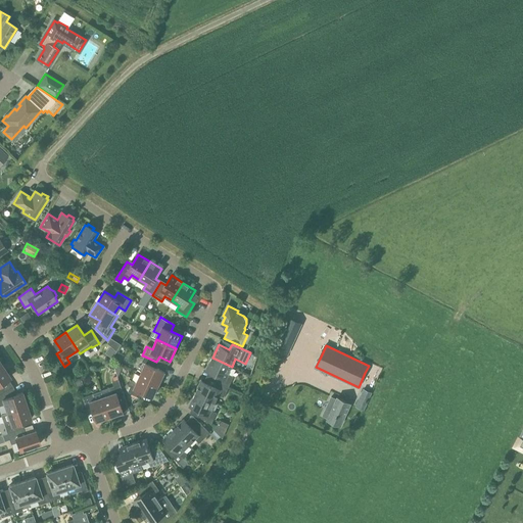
[(154,367),(156,362),(145,357),(142,362),(146,363),(140,376),(159,384),(165,372),(154,367)]
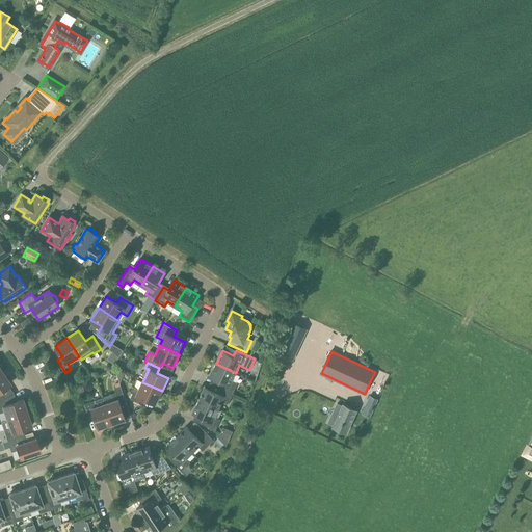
[(232,380),(236,373),(216,364),(210,376),(221,381),(218,387),(233,394),(238,383),(232,380)]
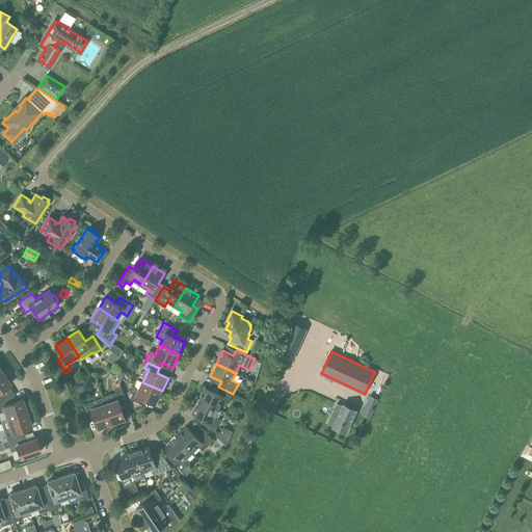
[(0,399),(5,397),(1,391),(10,383),(3,372),(0,374),(0,399)]
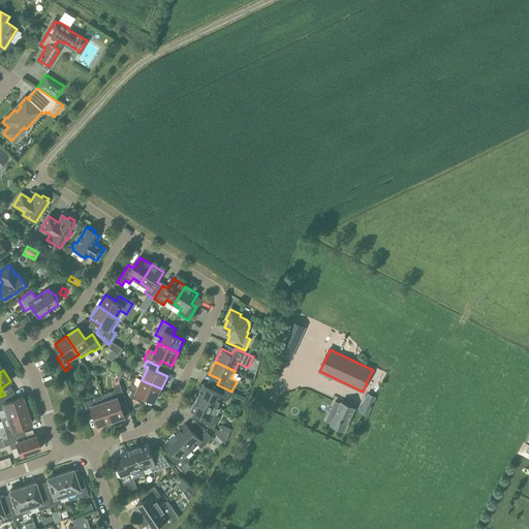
[(155,402),(161,389),(142,380),(137,387),(132,384),(130,390),(132,391),(129,397),(142,402),(144,397),(155,402)]
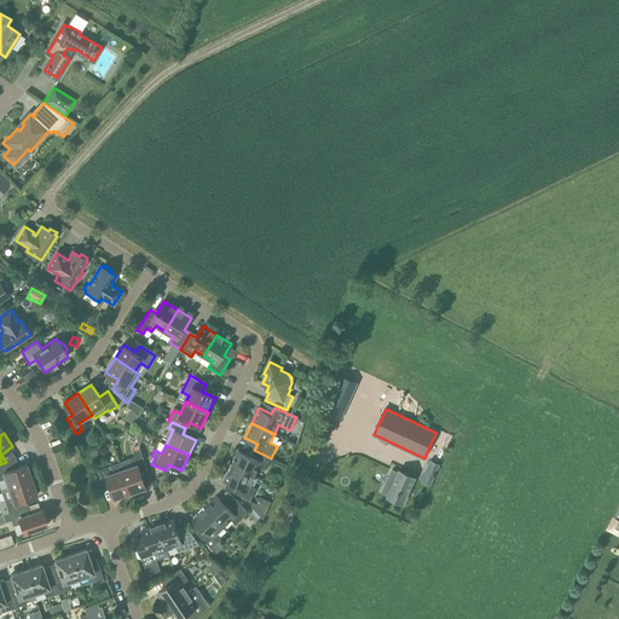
[(122,469),(131,493),(146,489),(142,474),(149,473),(140,450),(133,452),(136,457),(129,460),(132,467),(122,469)]
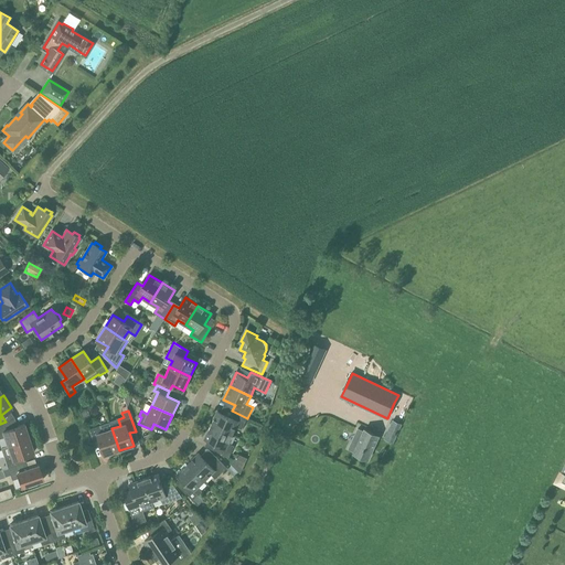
[(242,429),(247,418),(232,411),(230,417),(217,412),(211,425),(232,435),(236,426),(242,429)]
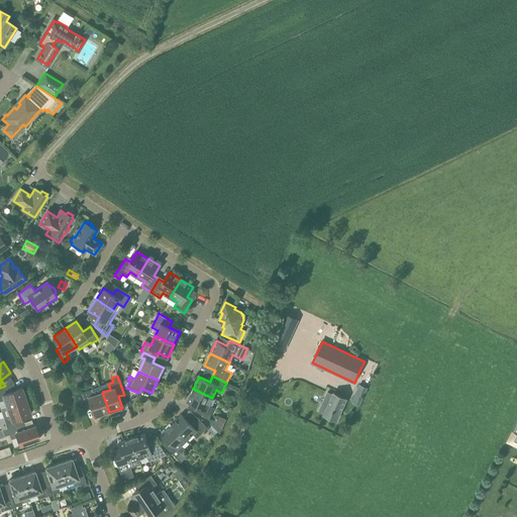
[(0,388),(0,401),(4,400),(6,408),(26,401),(22,388),(11,392),(8,384),(5,386),(0,388)]
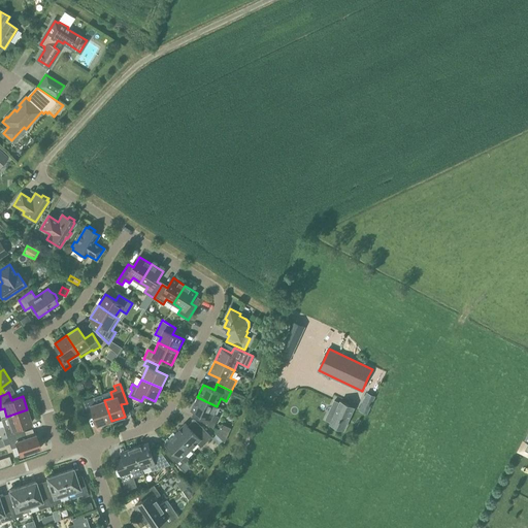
[(94,397),(84,401),(89,416),(94,414),(98,426),(111,421),(104,400),(102,395),(94,397)]
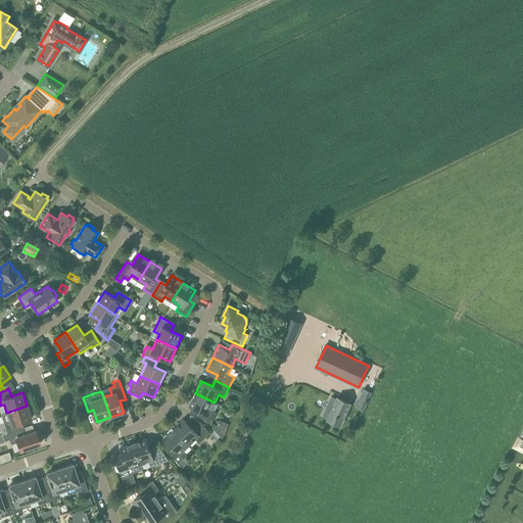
[(211,411),(215,402),(195,393),(190,407),(200,412),(198,417),(212,423),(217,413),(211,411)]
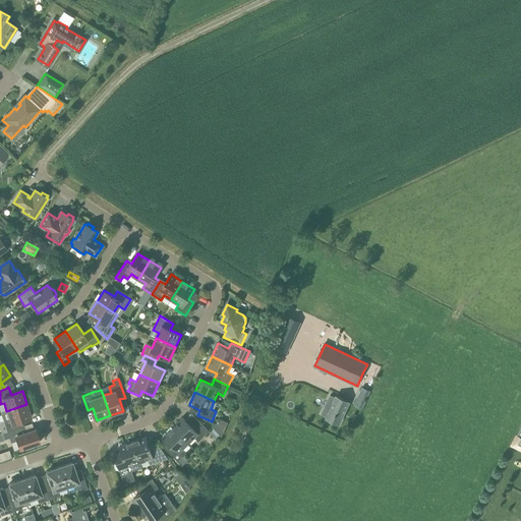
[(331,395),(322,413),(328,416),(327,417),(340,423),(350,402),(337,396),(336,397),(331,395)]
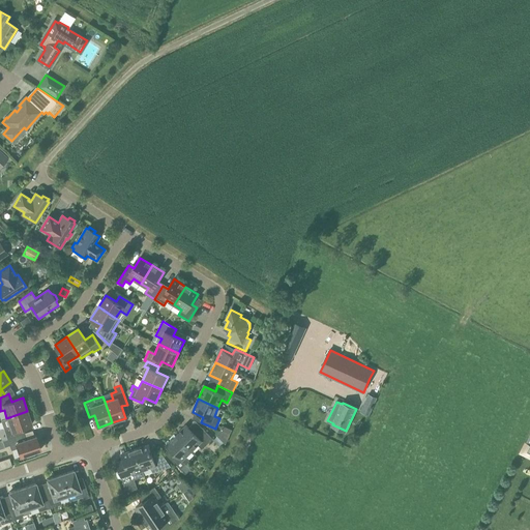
[(146,420),(142,410),(131,414),(135,424),(146,420)]
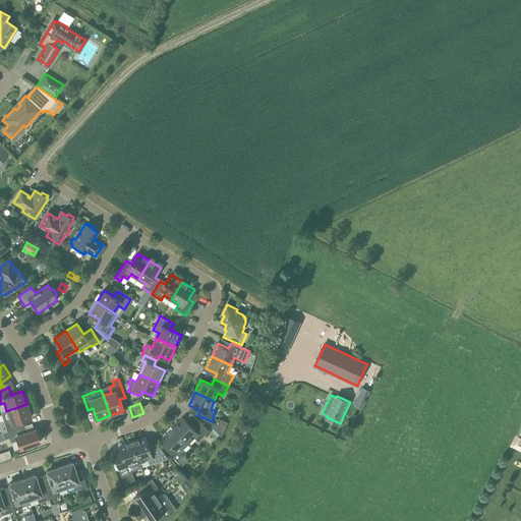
[(19,421),(32,417),(26,404),(6,411),(1,413),(3,421),(7,431),(21,426),(19,421)]
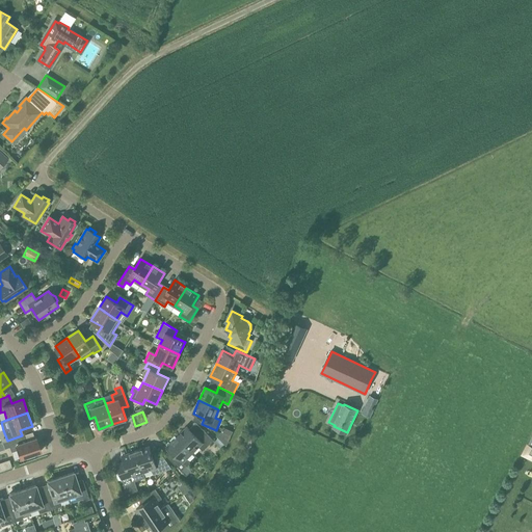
[(177,436),(192,452),(198,447),(203,451),(214,441),(203,429),(195,435),(187,427),(177,436)]
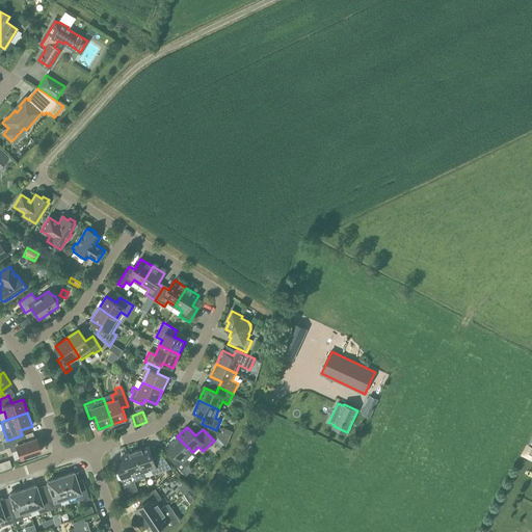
[(24,442),(22,435),(7,441),(2,443),(3,443),(0,444),(0,450),(9,447),(11,452),(18,450),(20,458),(26,456),(27,459),(35,456),(34,454),(41,452),(36,437),(24,442)]
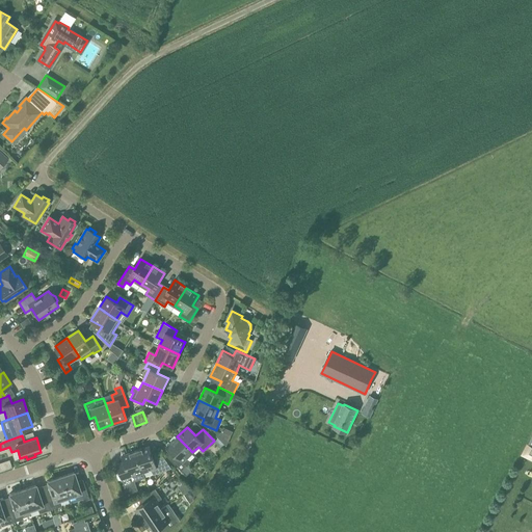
[(186,458),(192,452),(177,436),(167,447),(176,456),(171,460),(182,472),(190,463),(186,458)]
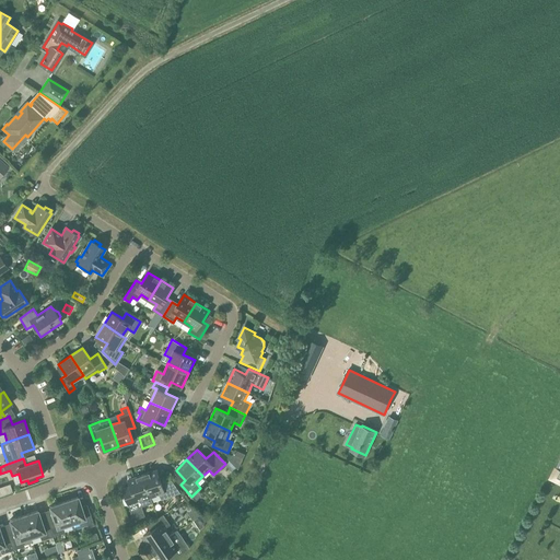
[(559,471),(555,469),(550,479),(559,485),(559,471)]
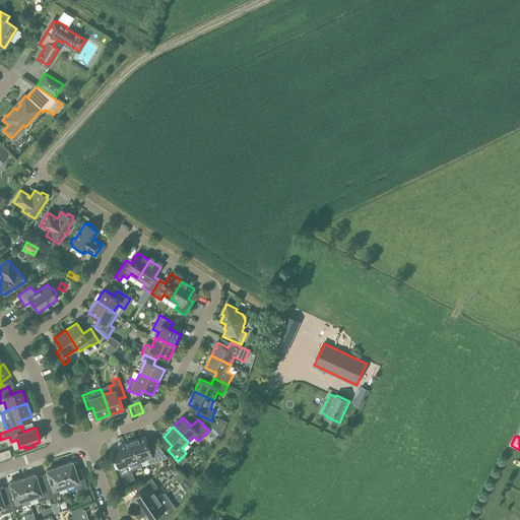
[(146,437),(133,441),(140,461),(147,458),(149,464),(166,458),(156,446),(150,448),(146,437)]
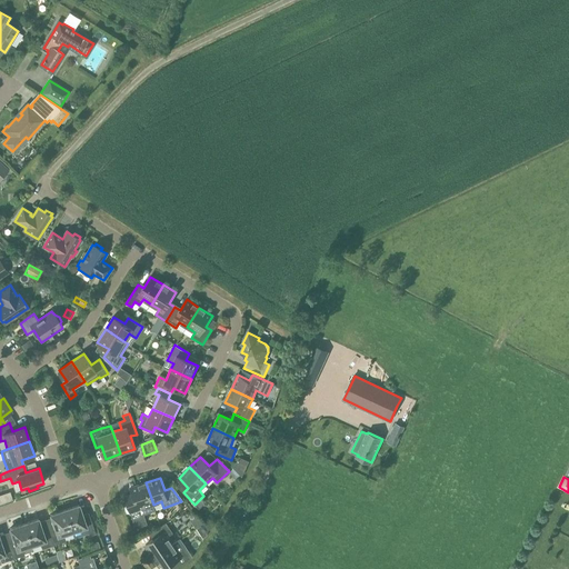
[(128,503),(135,521),(142,518),(140,513),(155,509),(153,505),(146,482),(131,487),(136,501),(128,503)]
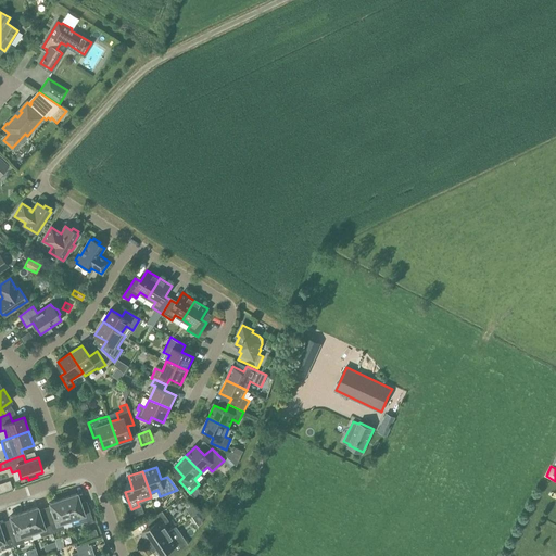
[(63,498),(71,520),(79,517),(81,523),(86,521),(87,523),(93,521),(87,504),(81,506),(77,493),(63,498)]
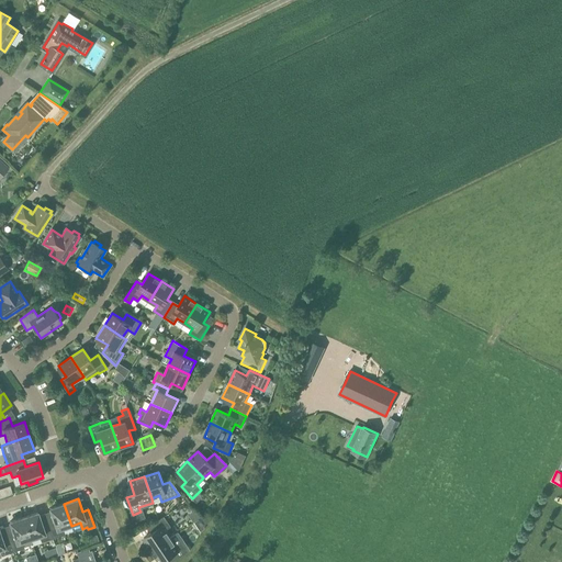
[(63,528),(71,526),(64,504),(49,508),(54,520),(48,523),(53,538),(65,535),(63,528)]
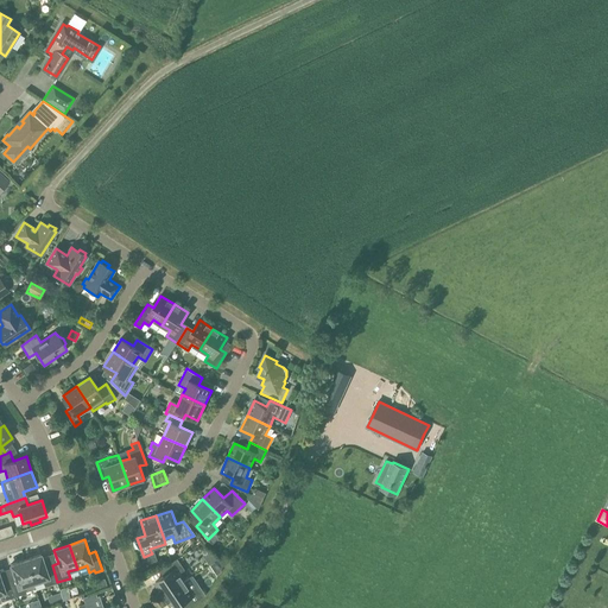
[(57,582),(52,565),(45,568),(40,555),(25,559),(33,583),(43,580),(45,587),(57,582)]
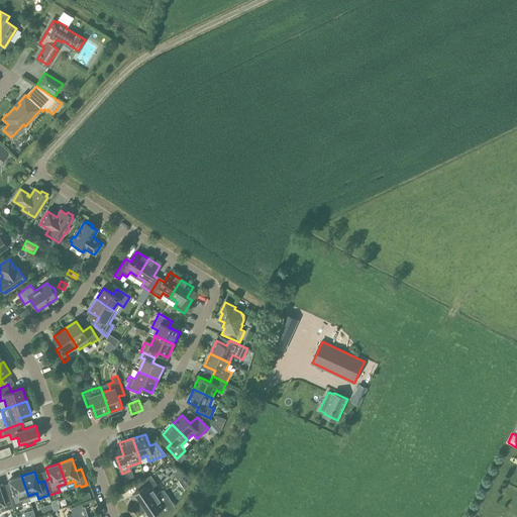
[(20,499),(28,496),(21,476),(9,481),(12,492),(7,494),(12,508),(22,504),(20,499)]
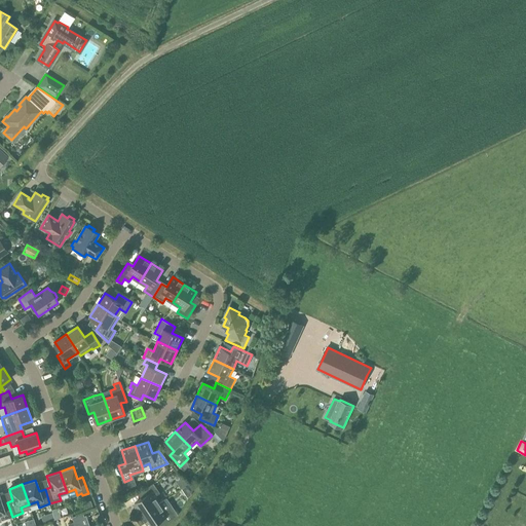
[(142,516),(161,502),(157,495),(160,493),(154,484),(141,492),(145,497),(135,503),(142,516)]
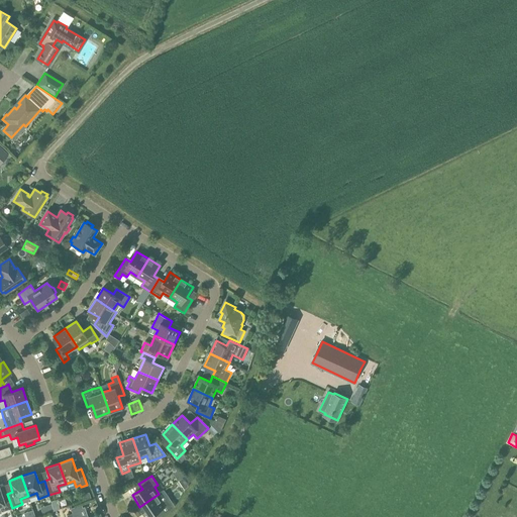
[(139,507),(146,516),(148,516),(158,511),(161,516),(175,507),(176,504),(166,489),(159,494),(139,507)]
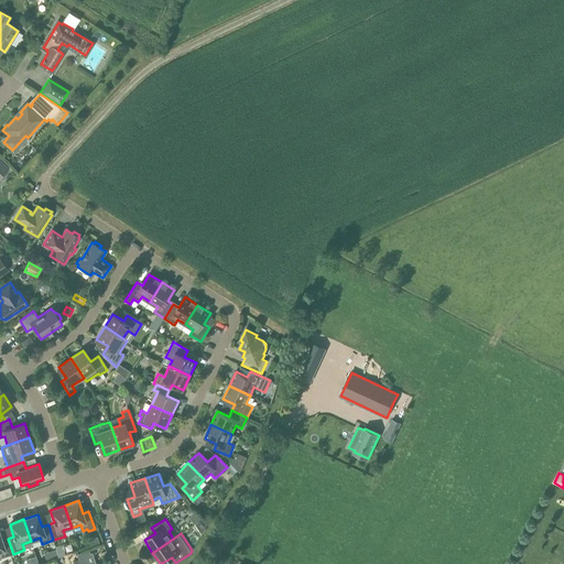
[(13,554),(8,539),(2,541),(0,534),(0,559),(2,559),(2,557),(13,554)]
